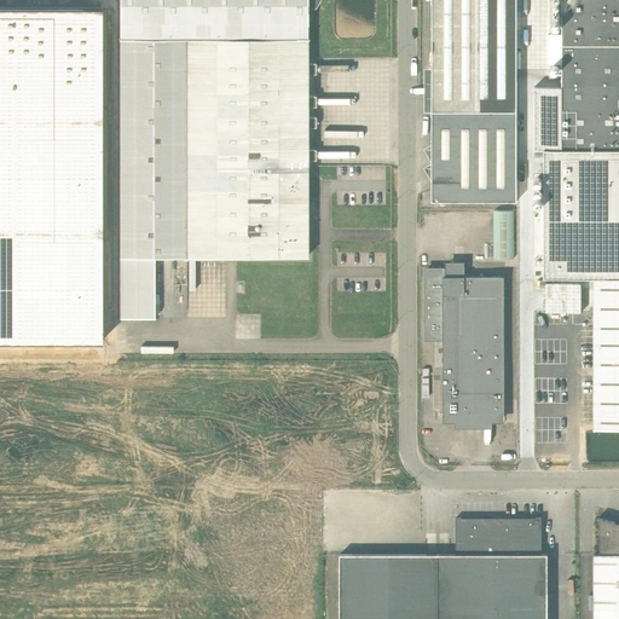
[(155,318),(155,258),(307,258),(307,59),(307,40),(307,12),(306,0),(119,0),(120,40),(120,318),(155,318)]
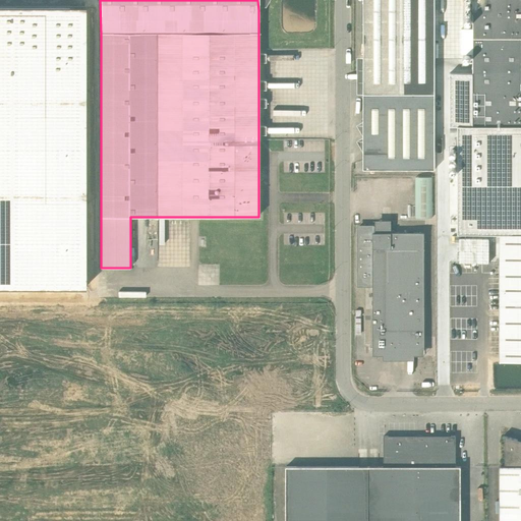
[(374,169),(435,169),(435,0),(363,0),(363,121),(378,146),(363,154),(364,169),(374,169)]
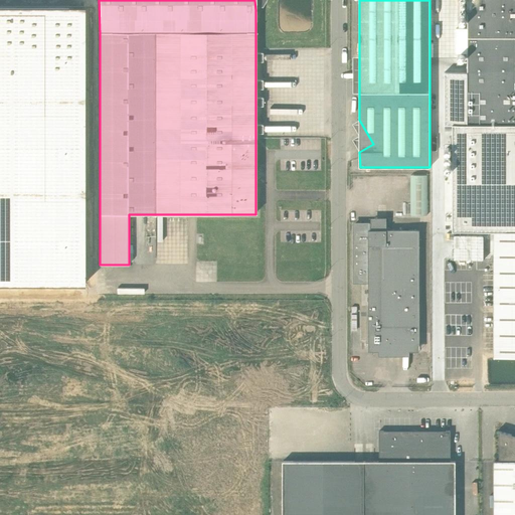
[(514,0),(467,0),(468,4),(467,88),(468,126),(514,125),(514,0)]
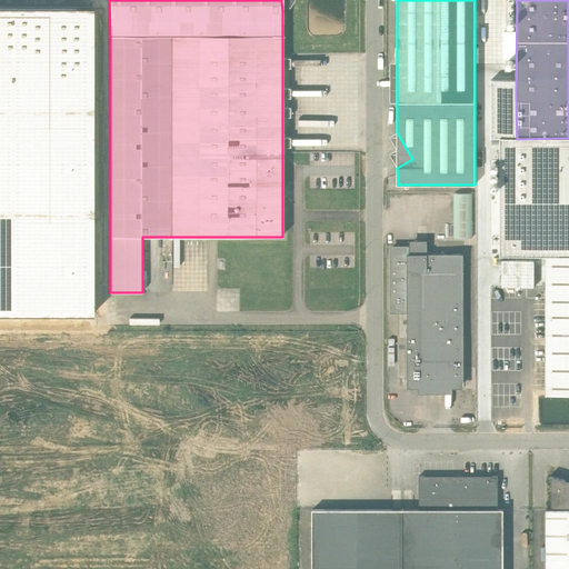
[(0,315),(93,315),(92,8),(0,7),(0,315)]
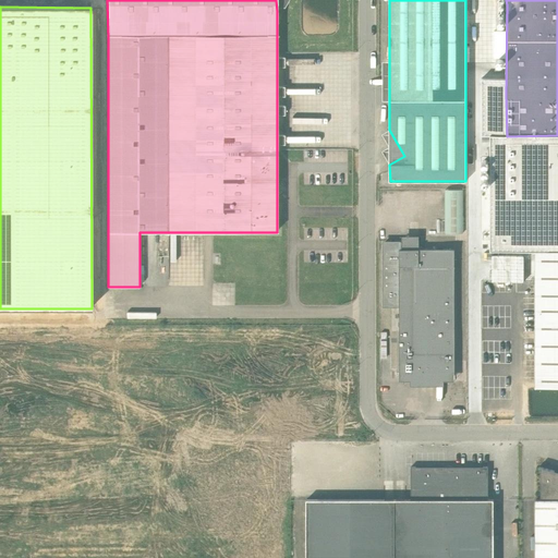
[(557,157),(507,158),(507,226),(557,225),(557,157)]
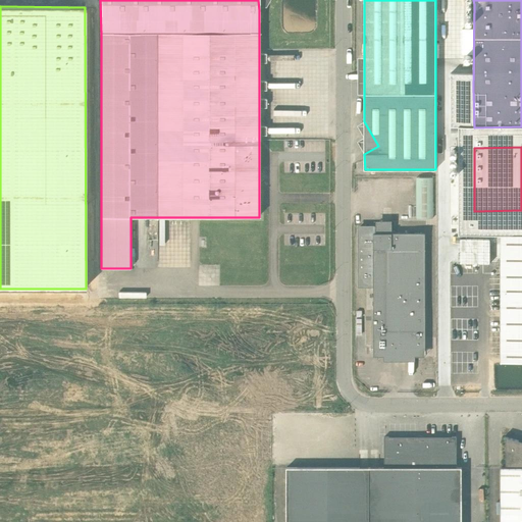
[(434,176),(417,176),(418,217),(435,217),(434,176)]
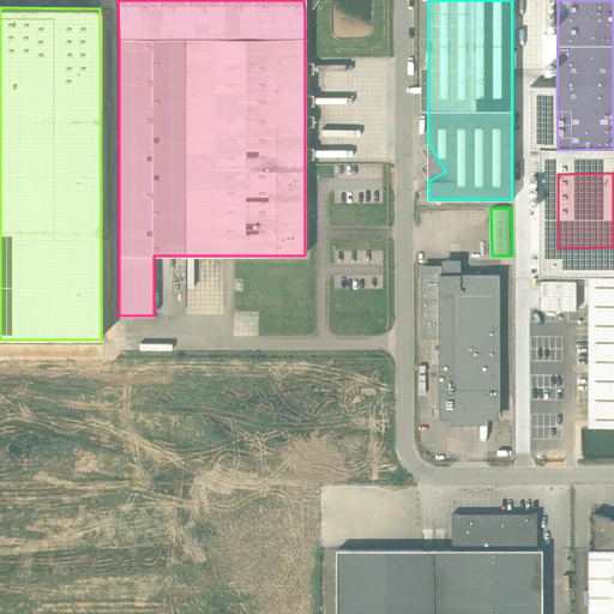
[(440,410),(500,410),(500,275),(439,275),(439,269),(421,269),(421,338),(439,338),(440,410)]
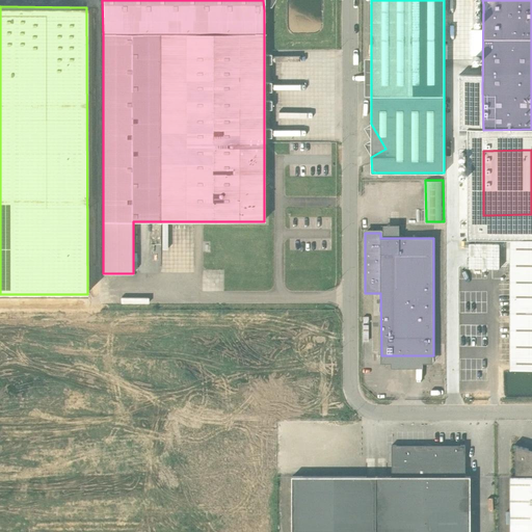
[(531,239),(509,240),(510,358),(510,369),(531,368),(531,239)]
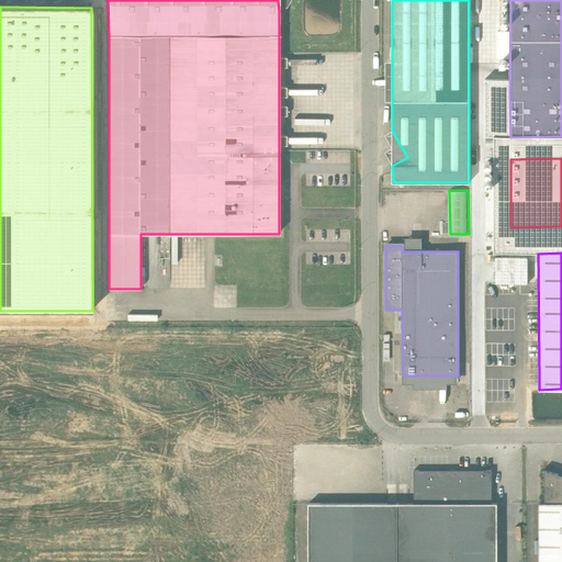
[(308,561),(496,561),(497,504),(492,504),(492,471),(414,471),(414,504),(308,504),(308,561)]
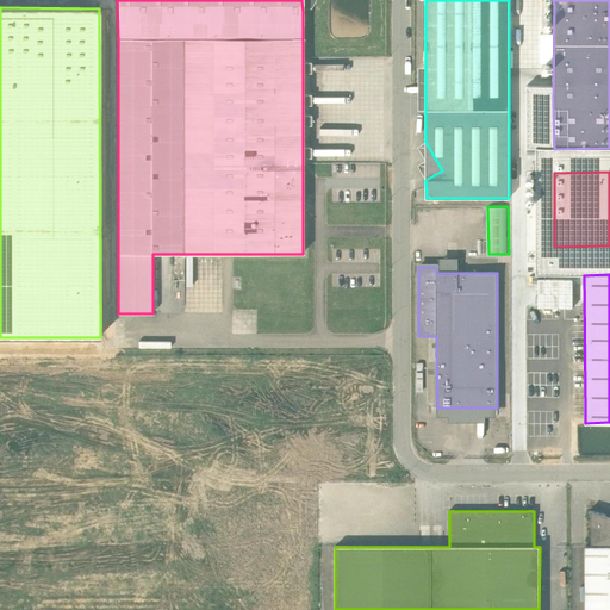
[(609,609),(609,522),(604,523),(604,516),(607,516),(607,515),(589,511),(591,512),(591,546),(585,546),(585,609),(609,609)]
